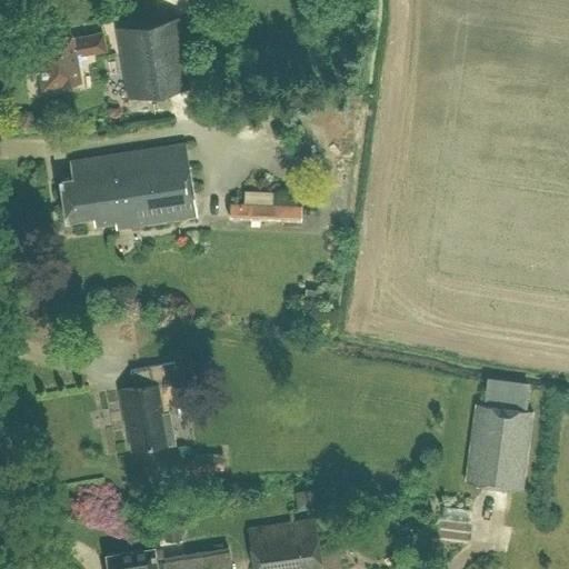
[(129,99),(191,88),(179,16),(116,28),(129,99)]
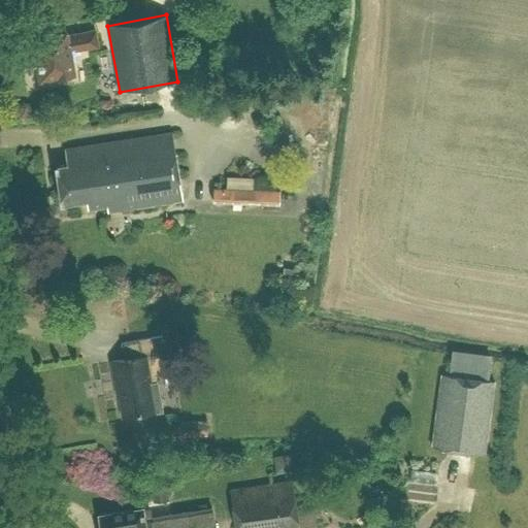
[(40,78),(73,73),(70,51),(98,46),(95,30),(68,34),(67,32),(29,38),(32,57),(37,56),(40,78)]
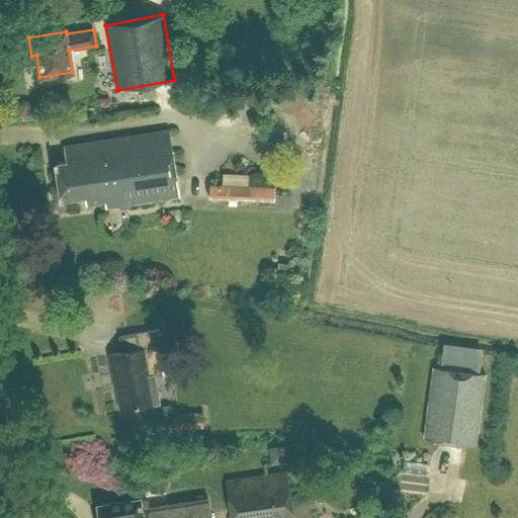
[(106,208),(179,197),(169,130),(63,147),(65,161),(55,162),(60,199),(85,195),(86,205),(105,202),(106,208)]
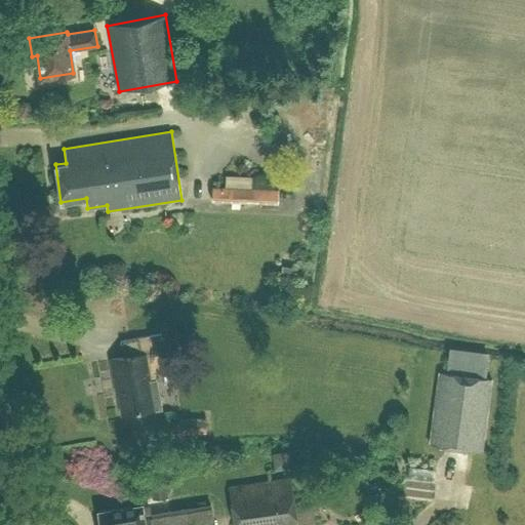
[(225,187),(252,188),(252,176),(225,175),(225,187)]
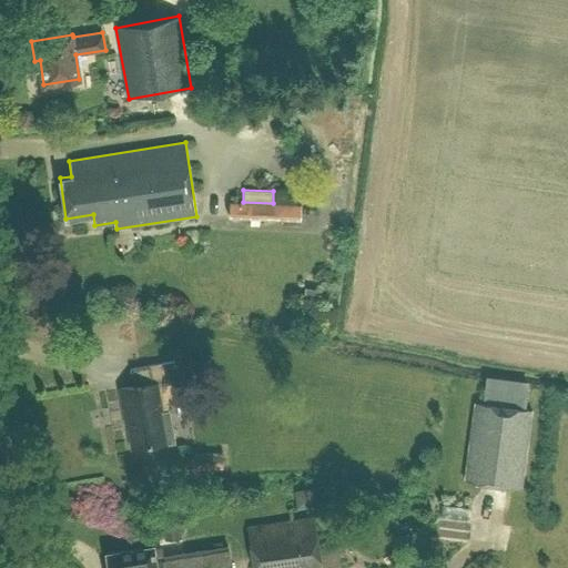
[(300,221),(301,204),(273,203),(243,202),(229,202),(227,217),(300,221)]
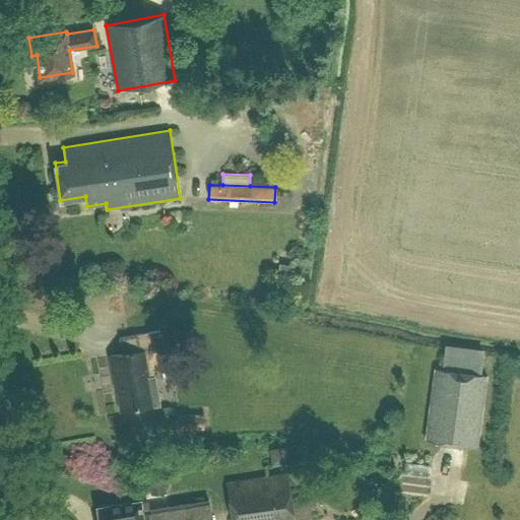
[(279,263),(278,271),(290,272),(291,264),(279,263)]
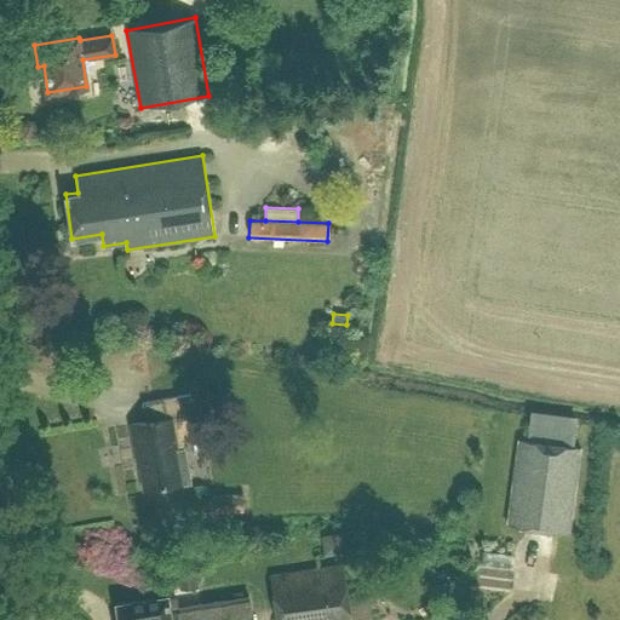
[(191,482),(185,448),(177,449),(171,418),(194,414),(190,395),(143,403),(145,422),(132,424),(144,491),(191,482)]
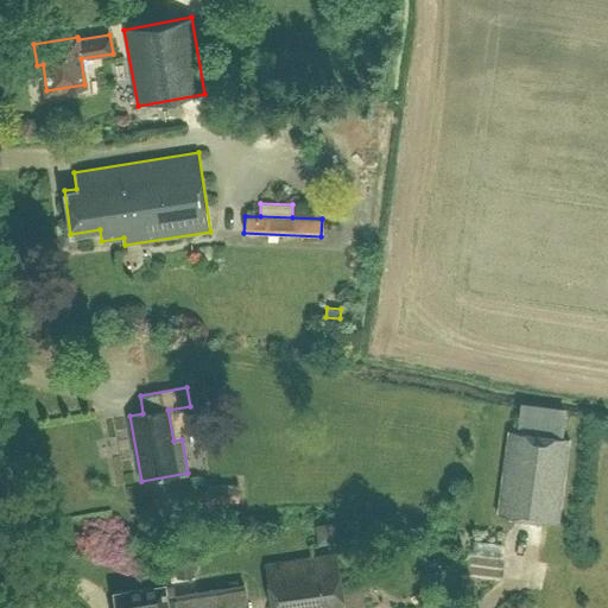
[(571,439),(563,438),(508,431),(496,514),(559,523),(571,439)]
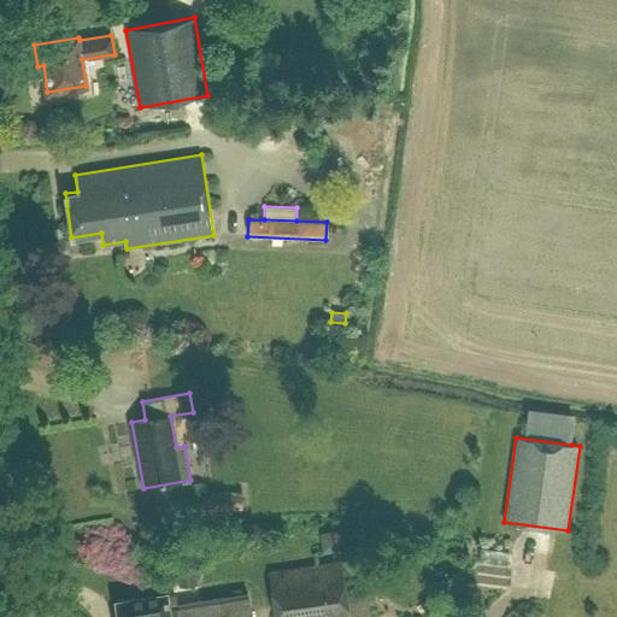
[(207,495),(209,512),(244,510),(241,493),(207,495)]
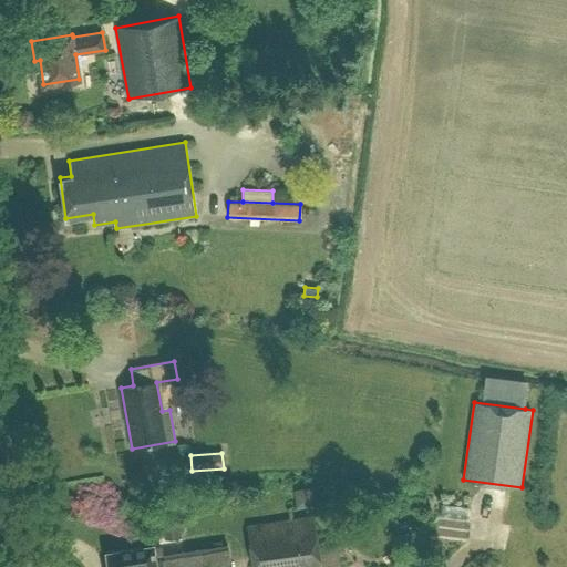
[(253,566),(321,566),(313,515),(246,525),(253,566)]
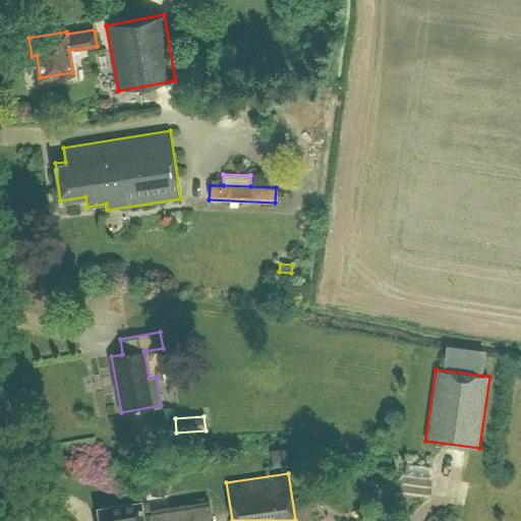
[(149,477),(152,497),(167,494),(165,474),(149,477)]
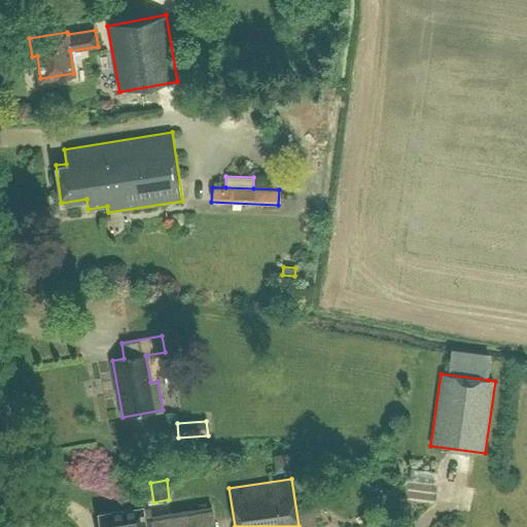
[(214,526),(212,510),(145,520),(143,506),(99,513),(100,526),(214,526)]
